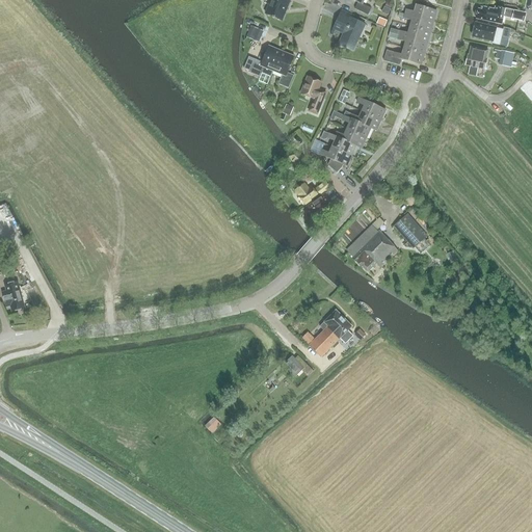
[(287,0),(270,0),(265,14),(282,21),(290,1),(287,0)]
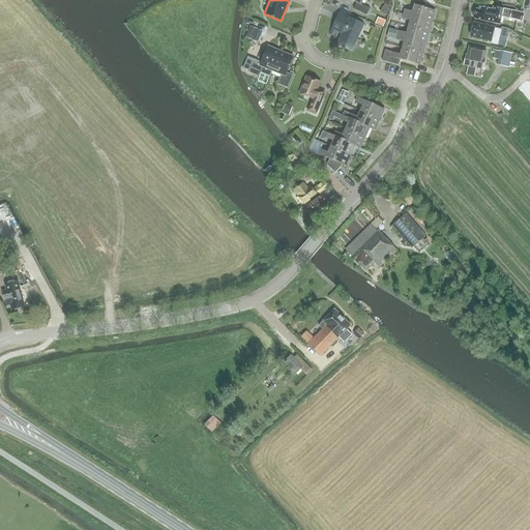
[(360,4),(362,0),(350,0),(356,3),(353,9),(366,16),(370,8),(360,4)]
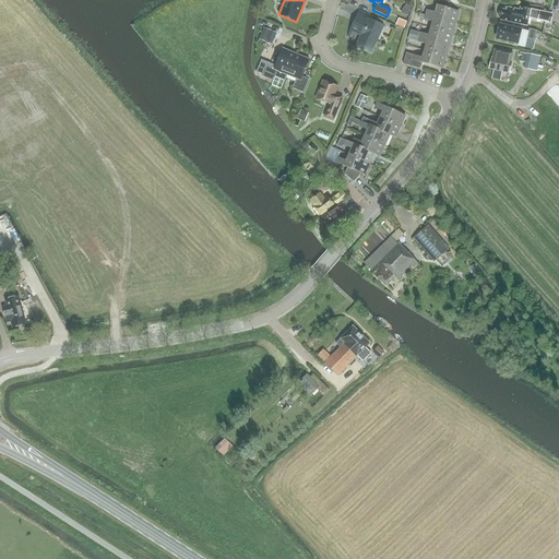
[(427,11),(426,14),(426,15),(455,24),(459,12),(437,6),(435,13),(427,11)]
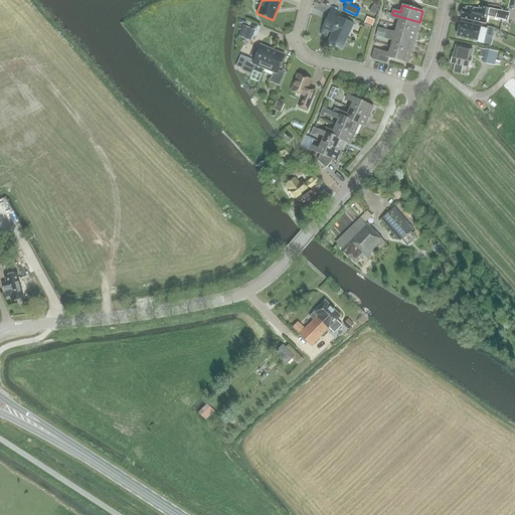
[(509,13),(497,10),(488,8),(488,9),(479,7),(479,10),(467,7),(467,10),(463,9),(463,10),(462,10),(460,11),(459,15),(461,17),(461,18),(486,24),(487,16),(507,21),(509,13)]
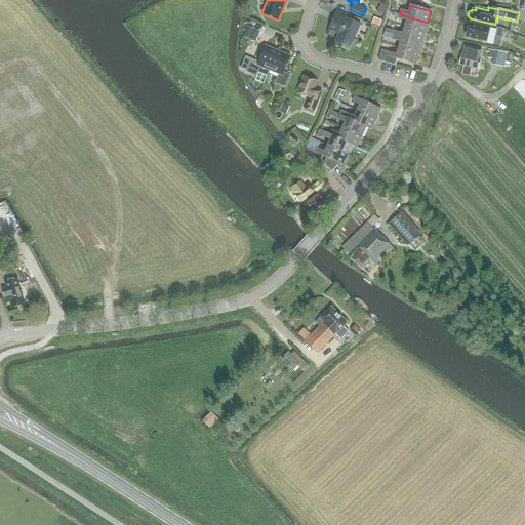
[(337,10),(335,15),(329,29),(339,34),(334,44),(348,50),(360,25),(346,18),(348,14),(337,10)]
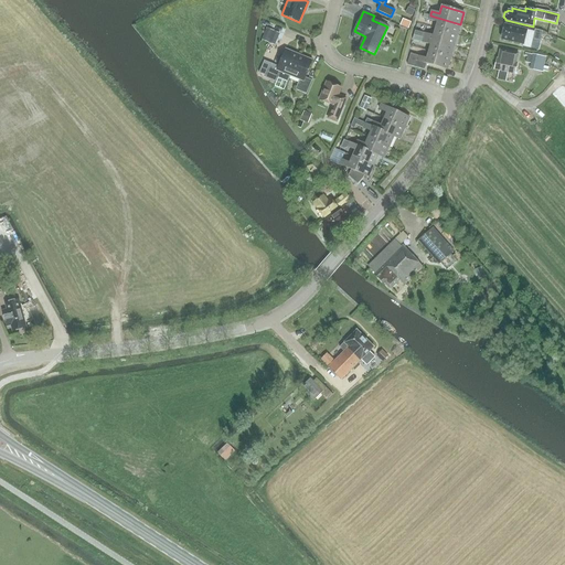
[(430,16),(430,14),(424,13),(423,18),(428,20),(437,22),(435,29),(457,35),(460,24),(430,16)]
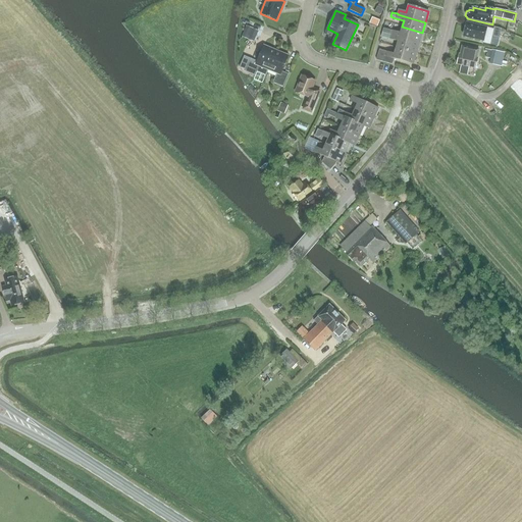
[(371,17),(369,23),(377,27),(379,20),(371,17)]
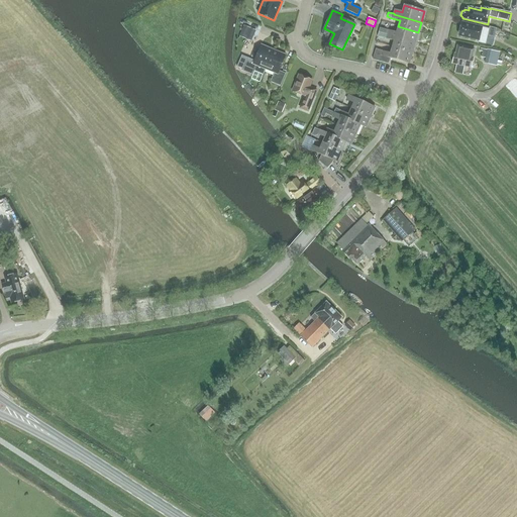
[(488,32),(489,29),(462,23),(458,36),(479,40),(480,34),(487,35),(488,32)]
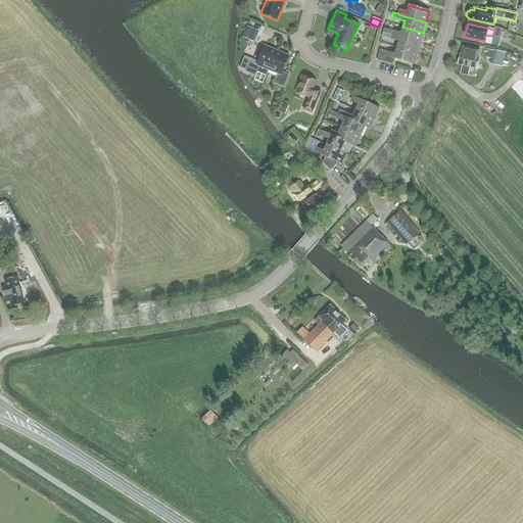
[(242,36),(248,39),(253,29),(246,26),(242,36)]
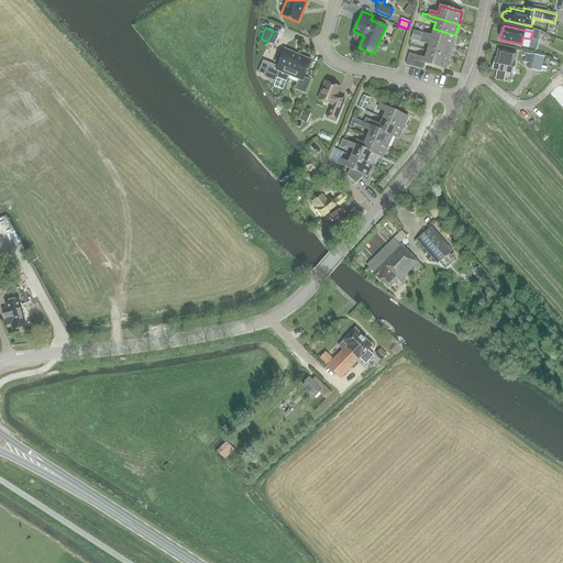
[(455,35),(433,29),(431,35),(423,33),(422,37),(452,46),(455,35)]
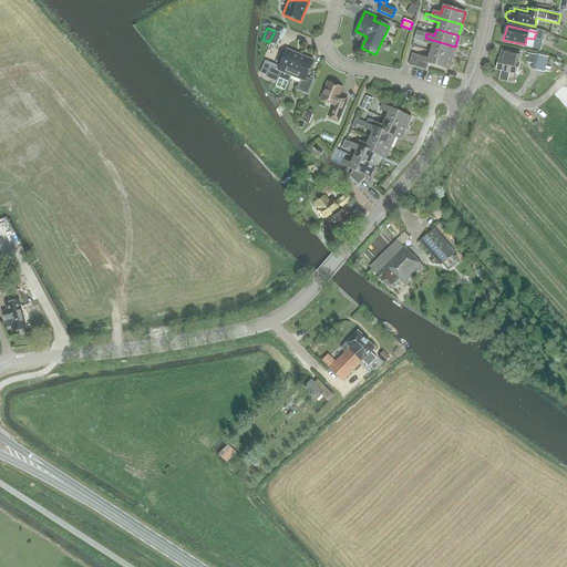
[(544,31),(537,29),(536,32),(535,35),(534,39),(542,41),(544,31)]
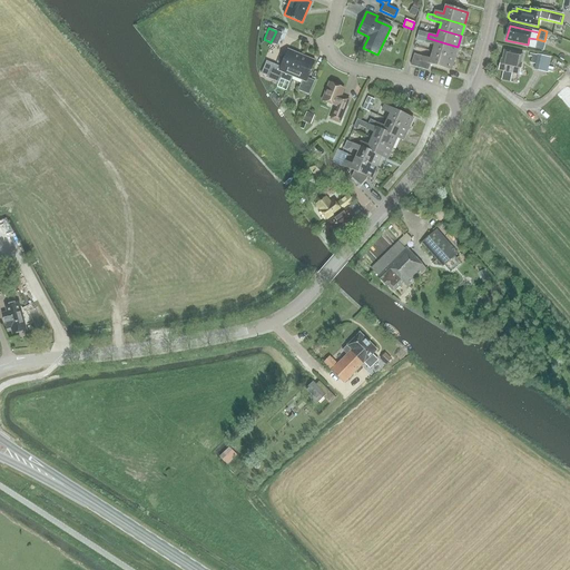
[(458,47),(428,38),(426,40),(425,43),(434,46),(432,52),(454,59),(458,47)]
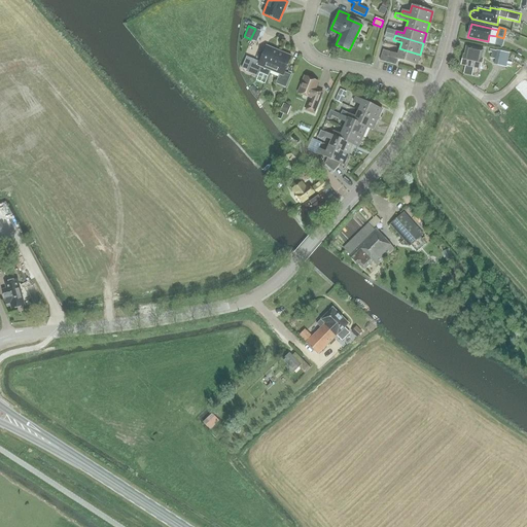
[(279,50),(267,45),(259,62),(253,59),(247,57),(242,68),(248,71),(247,72),(257,76),(259,73),(268,76),(271,70),(279,50)]
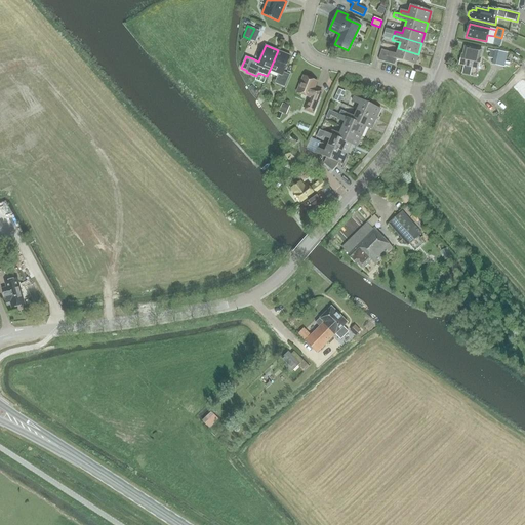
[(483,50),(476,49),(465,46),(462,54),(461,54),(459,65),(478,69),(481,58),(483,50)]
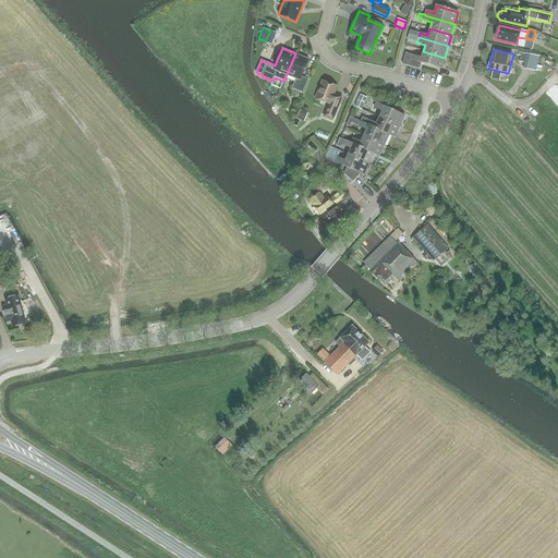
[(421,63),(441,69),(445,58),(423,51),(422,58),(405,53),(402,64),(419,69),(421,63)]
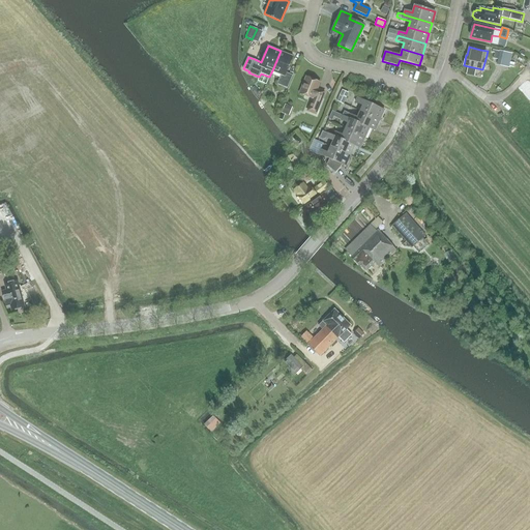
[(293,56),(281,51),(272,70),(281,75),(276,84),(287,88),(293,76),(286,72),(293,56)]
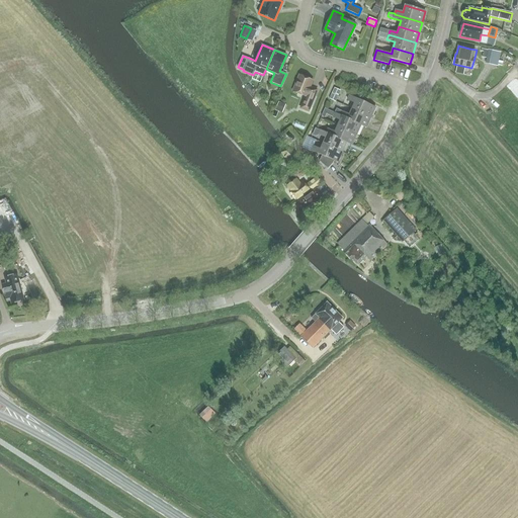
[(500,53),(488,50),(486,63),(502,66),(503,61),(499,61),(500,53)]
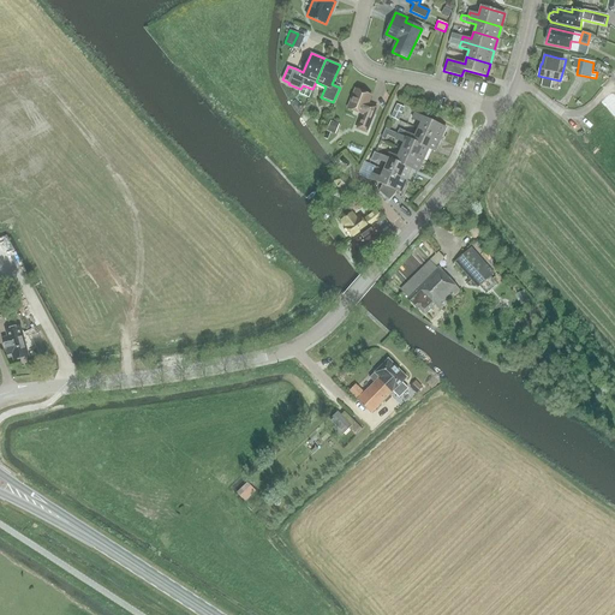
[(371,95),(356,89),(347,109),(363,115),(358,129),(365,132),(376,107),(368,103),(371,95)]
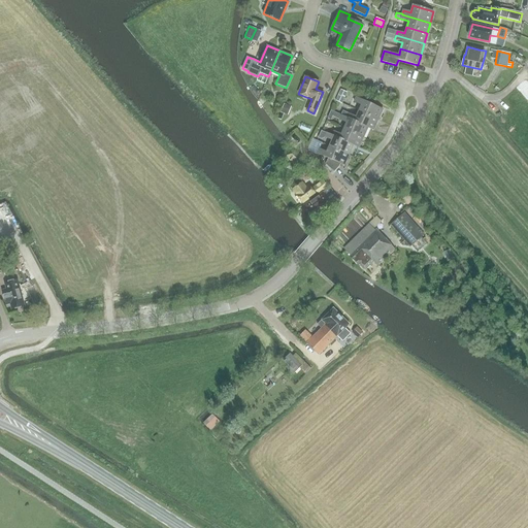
[(347,92),(340,90),(335,101),(341,103),(347,92)]
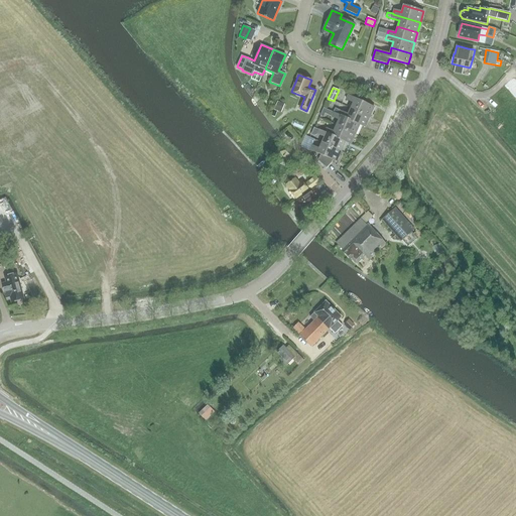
[(353,103),(351,109),(369,117),(374,107),(348,96),(346,100),(353,103)]
